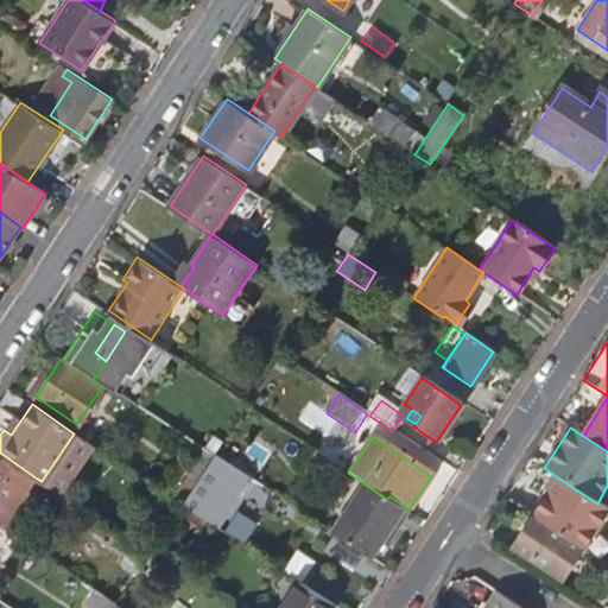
[(0,526),(2,529),(37,479),(0,453),(0,526)]
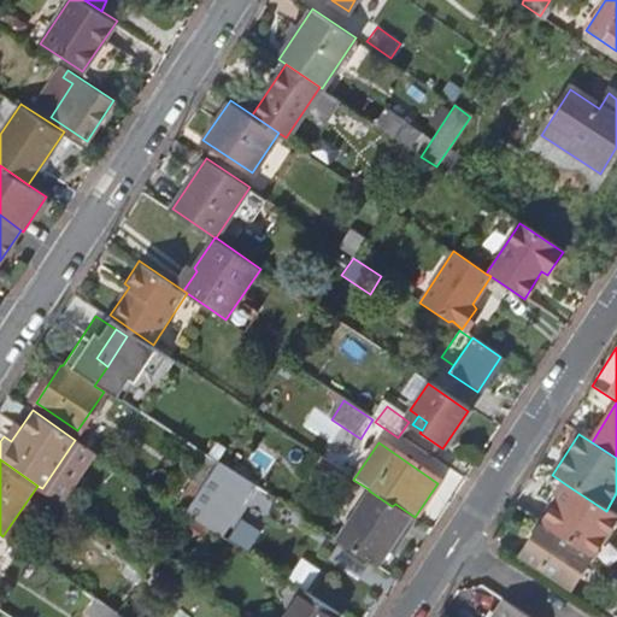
[(236,472),(218,460),(191,504),(184,512),(187,513),(218,536),(253,485),(240,475),(236,472)]
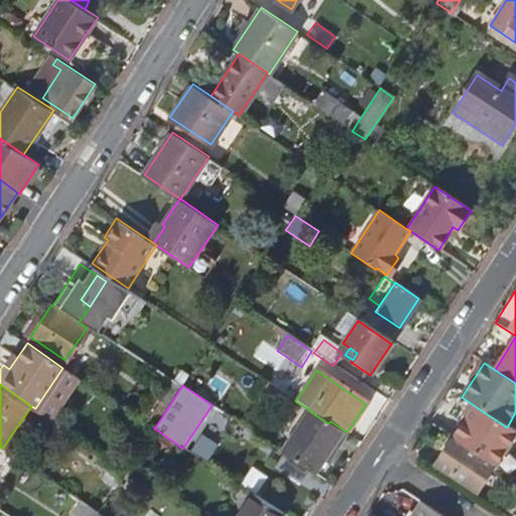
[(475,406),(454,439),(490,465),(495,468),(496,468),(515,436),(515,432),(507,427),(475,406)]
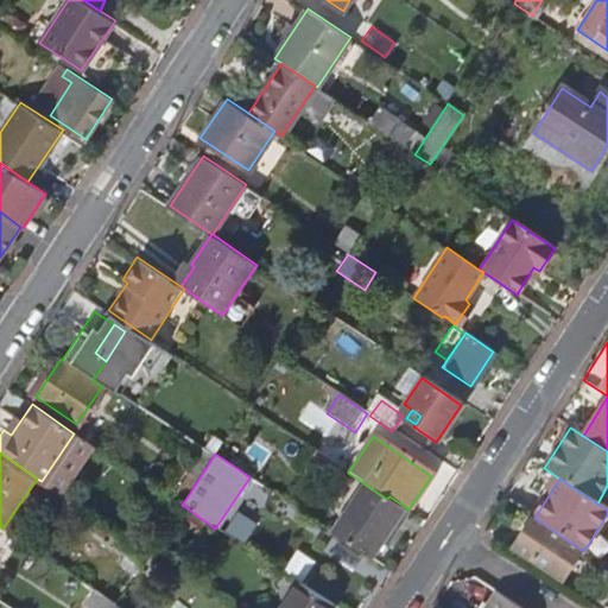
[(403,510),(386,499),(363,483),(331,532),(371,558),(403,510)]
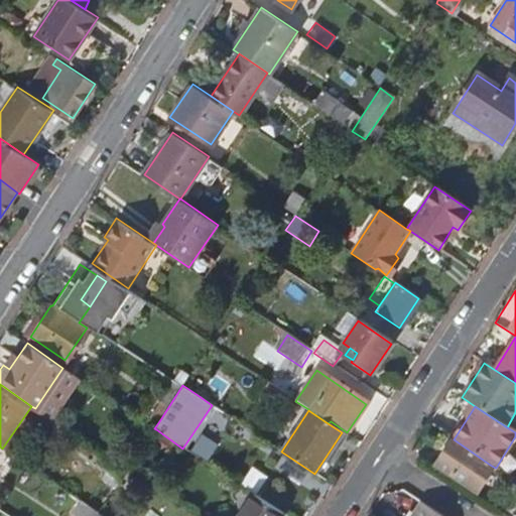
[(149,442),(162,452),(169,442),(155,433),(149,442)]
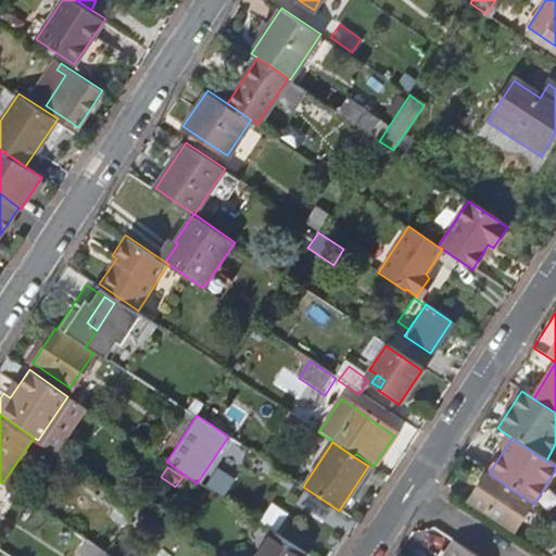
[(516,531),(533,504),(528,501),(489,474),(470,501),(516,531)]
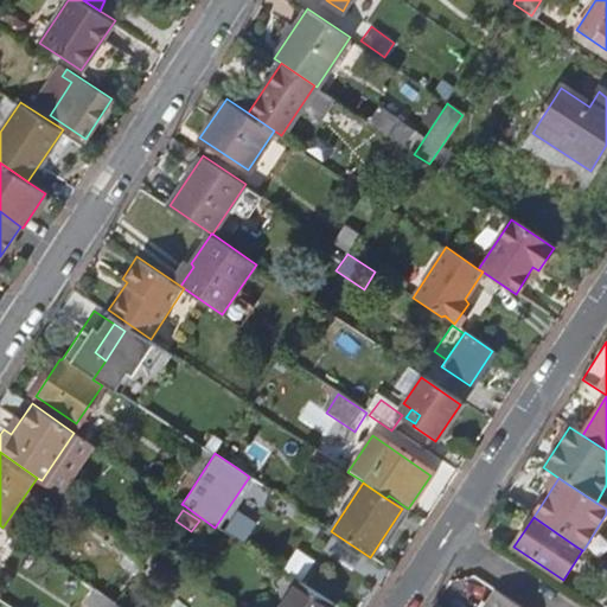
[(121,564),(134,575),(148,554),(135,544),(121,564)]
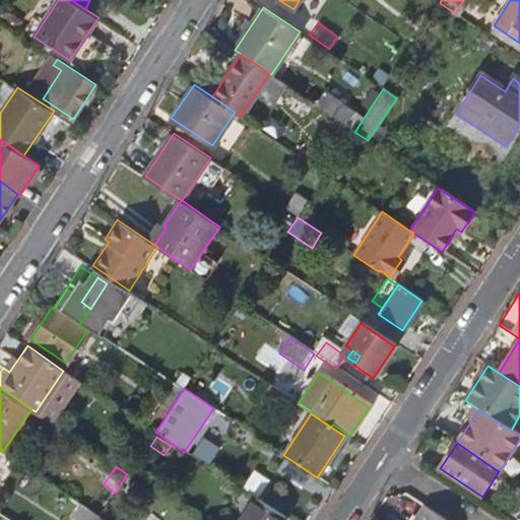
[(241,491),(251,499),(253,500),(262,486),(250,477),(241,491)]
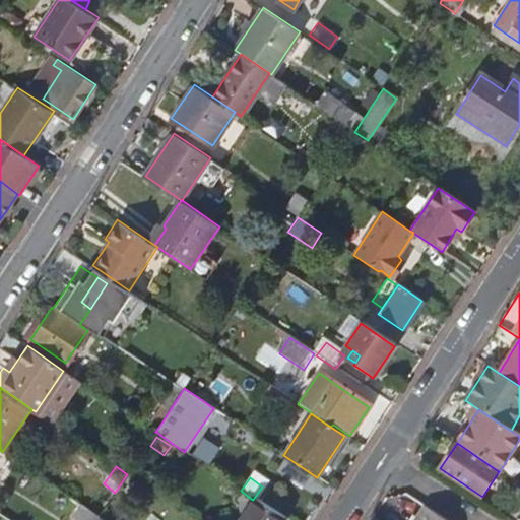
[(282,519),(253,500),(251,499),(236,519),(282,519)]
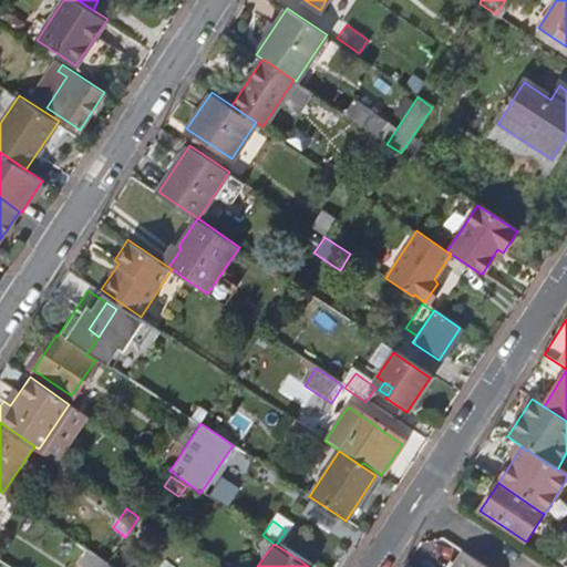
[(485,566),(465,554),(456,566),(485,566)]
